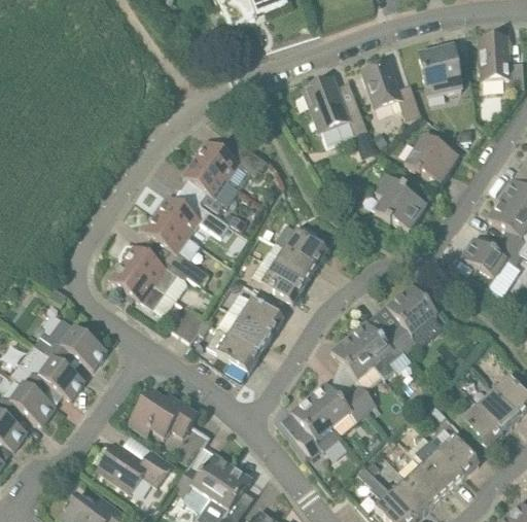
[(285,2),(284,0),(219,0),(230,27),(254,18),(252,10),(264,6),(265,10),(285,2)]
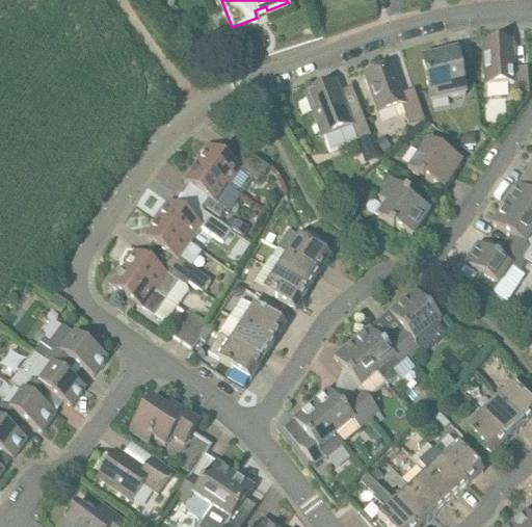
[(509,80),(510,91),(528,90),(527,64),(514,66),(512,37),(482,40),(484,82),(509,80)]
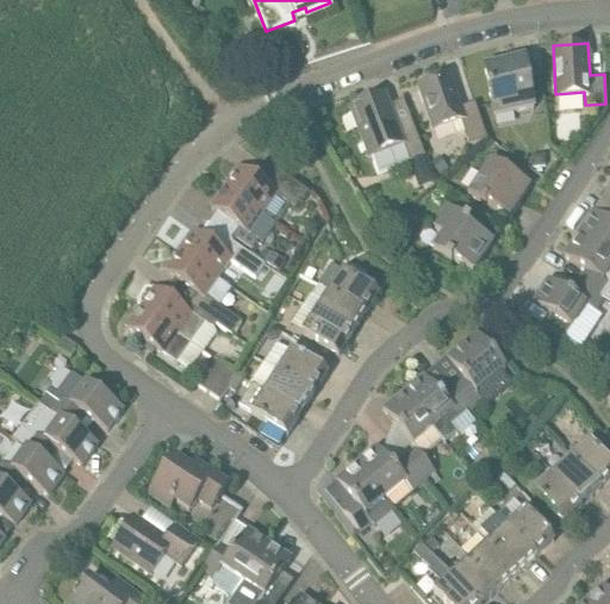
[(493,112),(534,104),(524,55),(484,62),(493,112)]
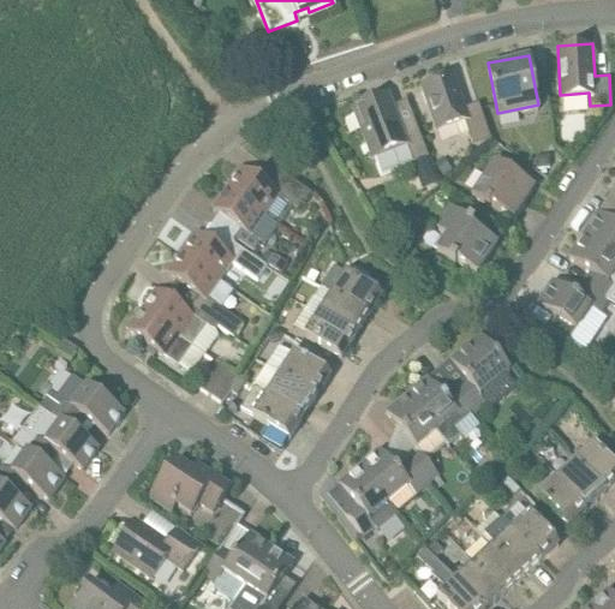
[(478,99),(465,103),(453,72),(449,73),(446,70),(441,69),(436,70),(433,75),(431,79),(421,83),(436,127),(465,118),(472,142),(490,136),(478,99)]
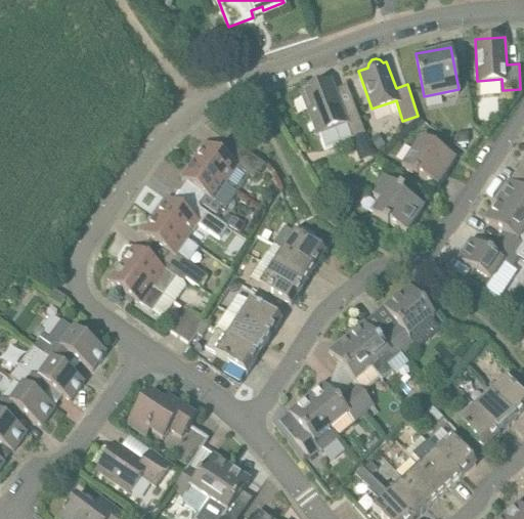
[(353,101),(342,106),(331,78),(300,89),(316,132),(319,131),(324,144),(351,134),(352,135),(364,130),(353,101)]
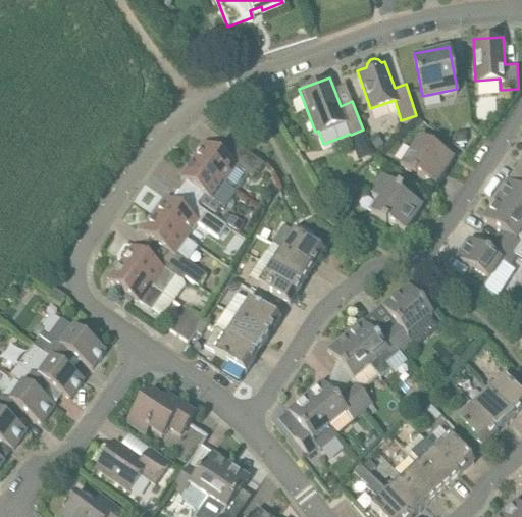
[(467,140),(466,127),(455,128),(455,141),(467,140)]
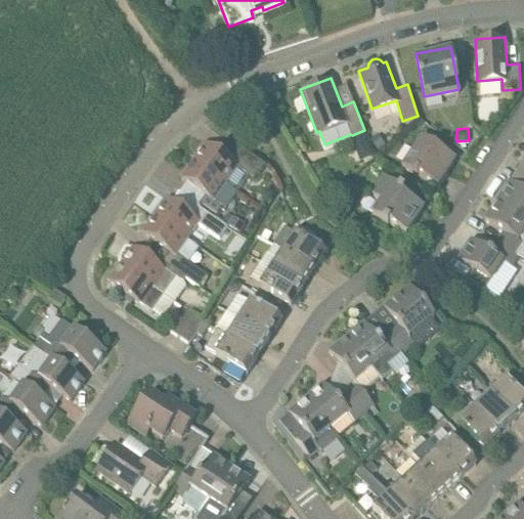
[(385,141),(378,130),(370,136),(378,146),(385,141)]
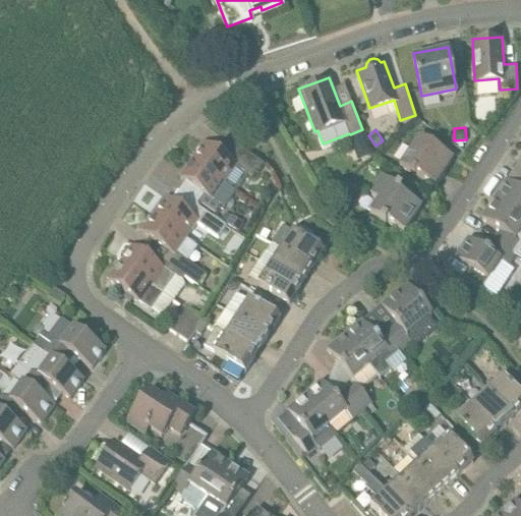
[(414,171),(415,169),(435,182),(453,155),(419,132),(400,161),(414,171)]
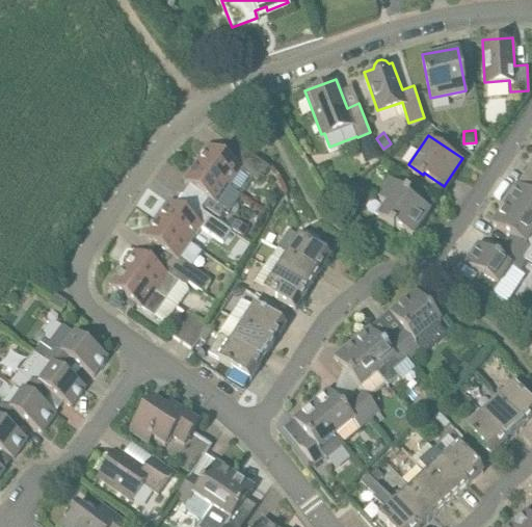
[(244,147),(234,160),(209,142),(196,160),(229,183),(240,166),(257,178),(267,163),(244,147)]
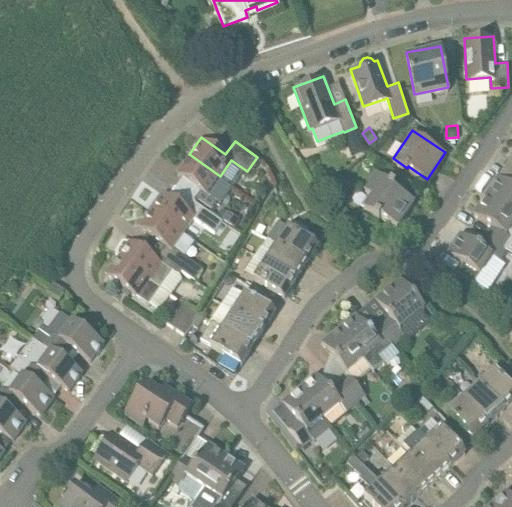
[(189,154),(177,171),(182,175),(200,187),(193,196),(195,198),(196,195),(211,205),(217,198),(208,192),(220,176),(189,154)]
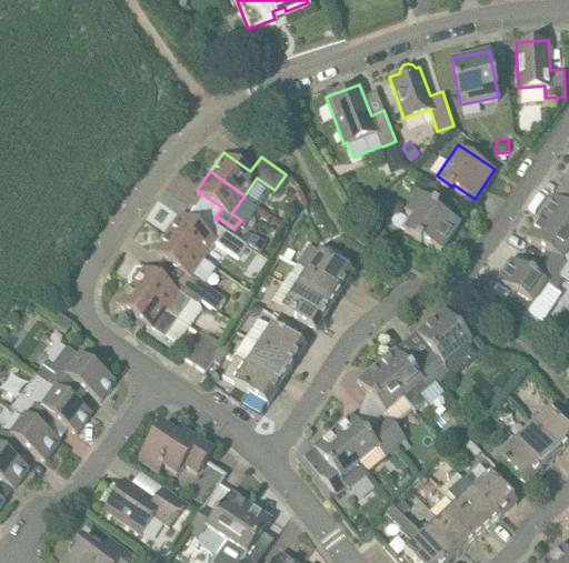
[(459,222),(437,207),(438,203),(418,190),(406,210),(413,215),(403,230),(421,241),(422,239),(440,250),(459,222)]
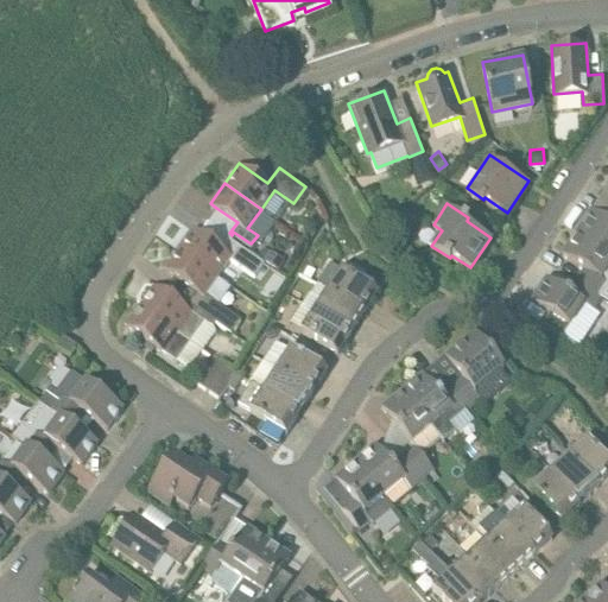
[(607,217),(591,207),(576,229),(607,249),(607,217)]
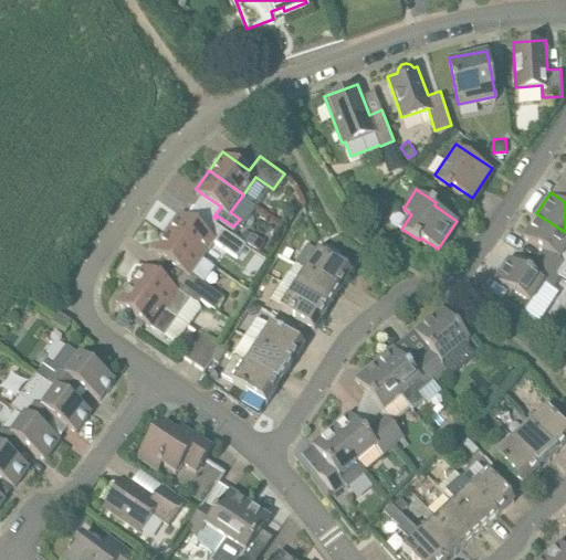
[(180,210),(167,229),(201,253),(212,238),(237,253),(245,241),(215,219),(208,230),(180,210)]
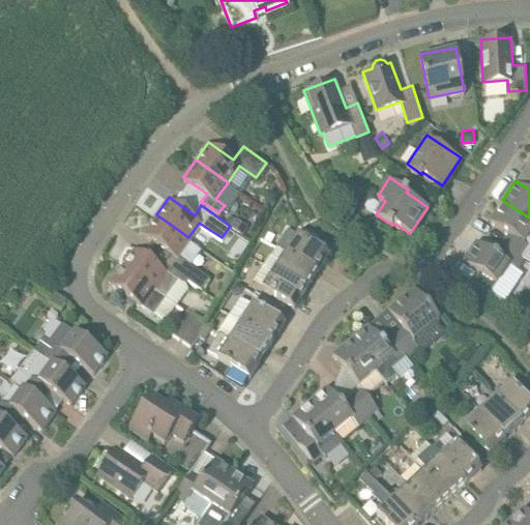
[(529,217),(502,200),(490,219),(508,231),(502,241),(509,246),(524,256),(529,245),(529,217)]
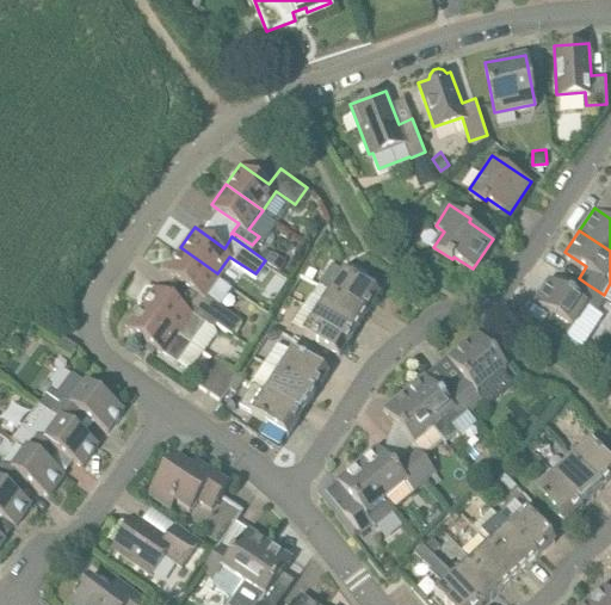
[(258,253),(279,267),(285,257),(265,244),(258,253)]
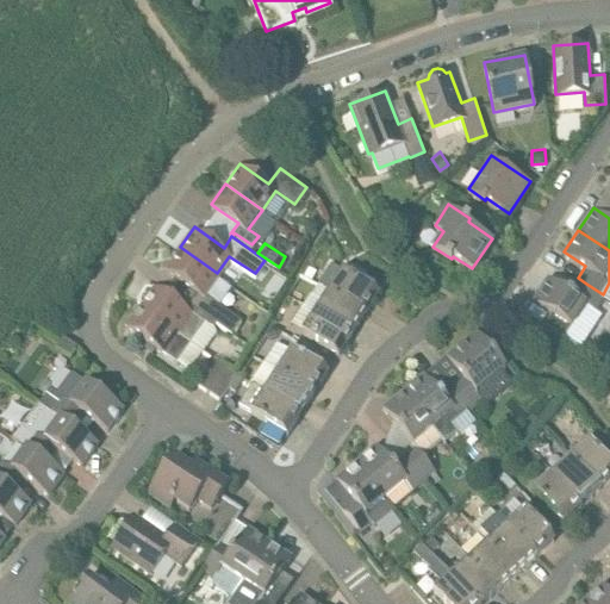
[(205,291),(217,273),(180,247),(166,267),(197,290),(188,300),(194,305),(215,319),(231,331),(242,317),(205,291)]
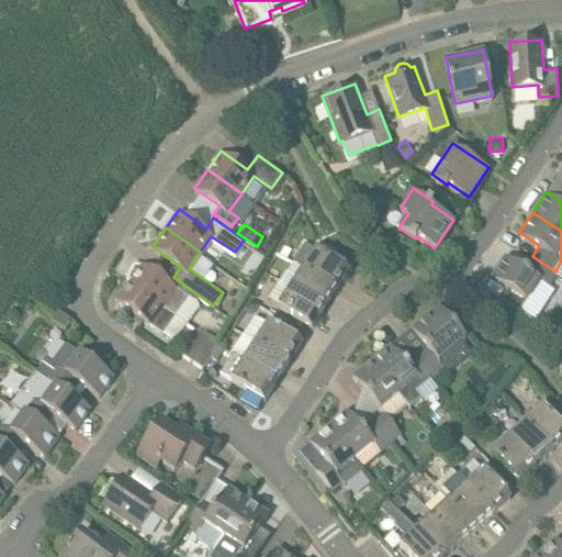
[(305,240),(293,258),(295,259),(299,262),(303,264),(302,265),(336,287),(348,267),(345,265),(349,258),(352,260),(352,259),(338,249),(334,257),(315,245),(305,240)]
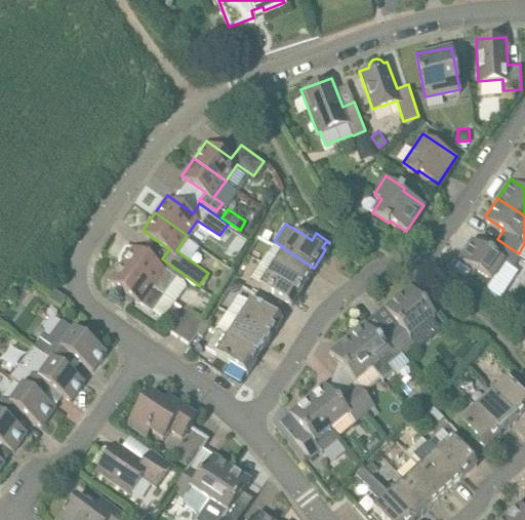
[(270,234),(272,229),(266,226),(261,233),(268,237),(270,234)]
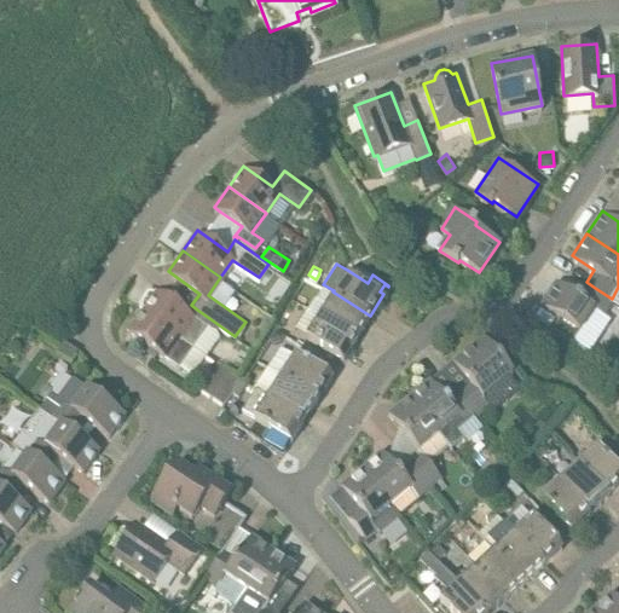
[(556,279),(541,302),(559,316),(551,327),(571,340),(595,306),(603,311),(612,299),(595,288),(586,282),(578,294),(556,279)]
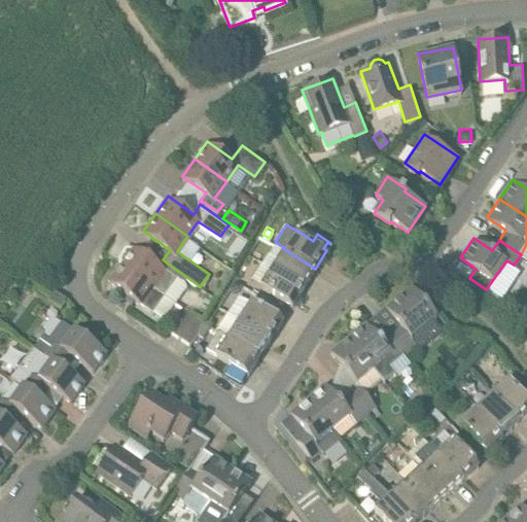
[(126,243),(117,255),(120,263),(153,285),(165,293),(175,301),(176,301),(187,284),(183,279),(185,276),(168,264),(166,268),(152,258),(134,245),(133,245),(126,243)]
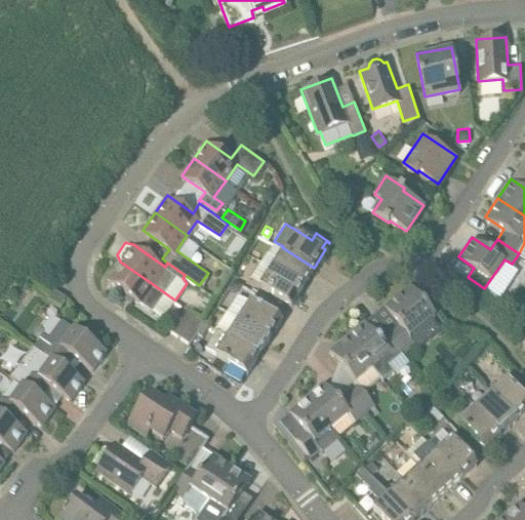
[(271,266),(301,285),(314,268),(282,247),(283,246),(276,242),(269,251),(277,256),(271,266)]
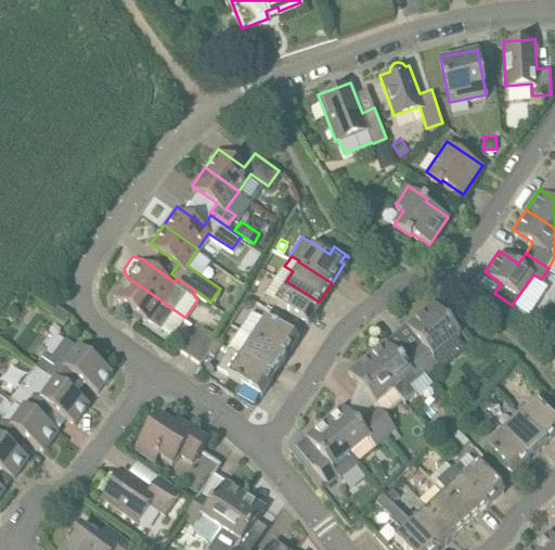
[(160,328),(173,309),(127,277),(114,295),(160,328)]
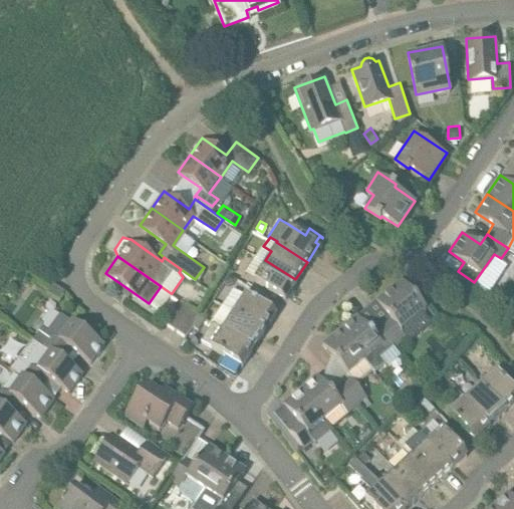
[(284,297),(295,279),(265,260),(254,278),(284,297)]
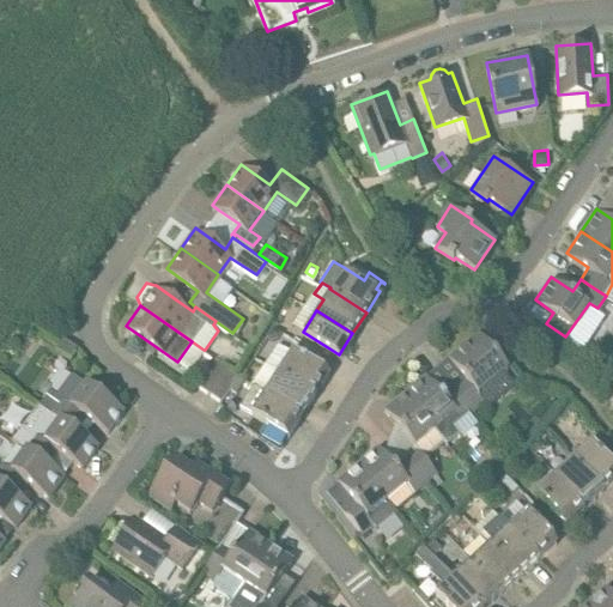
[(279,334),(283,328),(272,322),(266,332),(272,335),(279,334)]
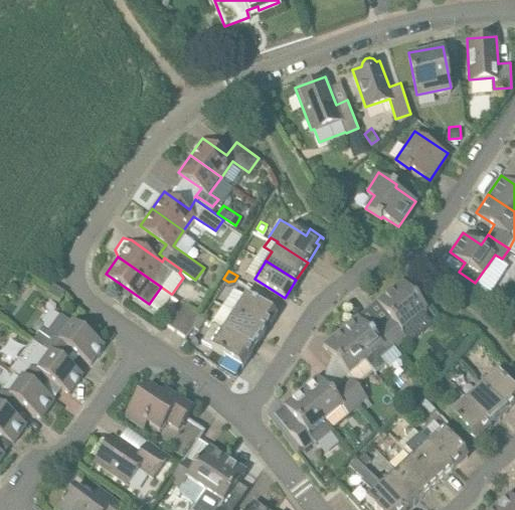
[(390,316),(381,323),(397,343),(406,335),(401,328),(426,307),(401,278),(376,299),(390,316)]
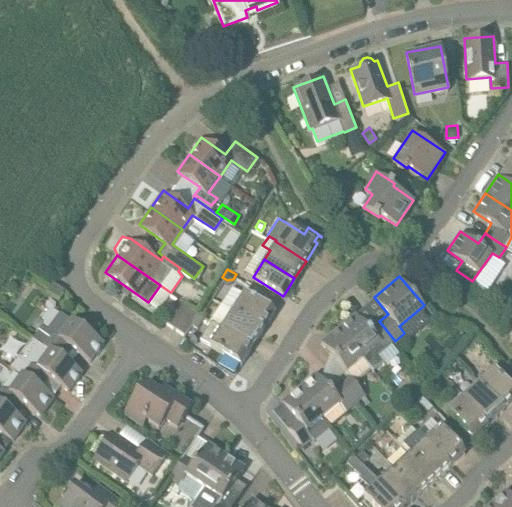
[(46,287),(58,296),(64,287),(53,279),(46,287)]
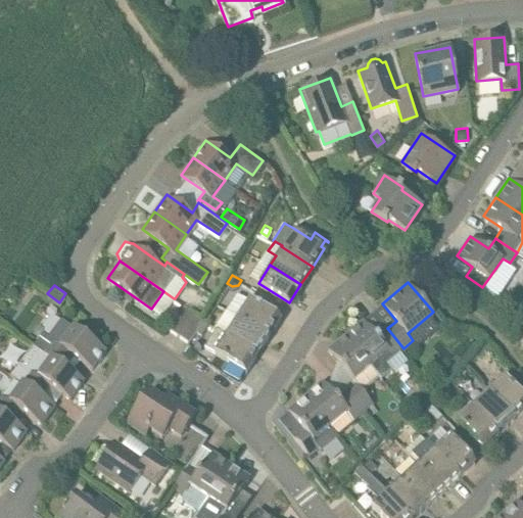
[(236,290),(226,308),(238,315),(269,334),(280,316),(249,296),(248,298),(236,290)]
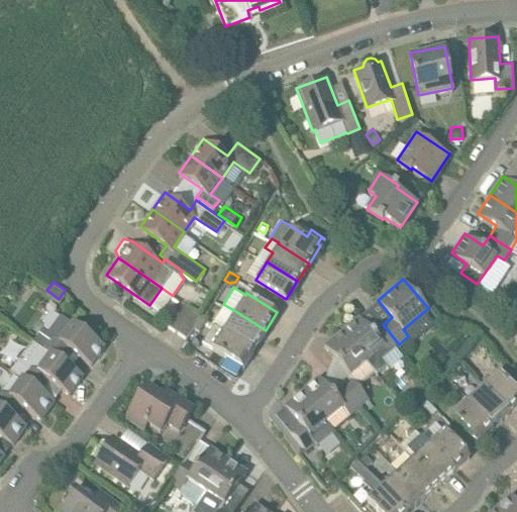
[(168,322),(176,328),(192,305),(181,297),(165,320),(168,322)]
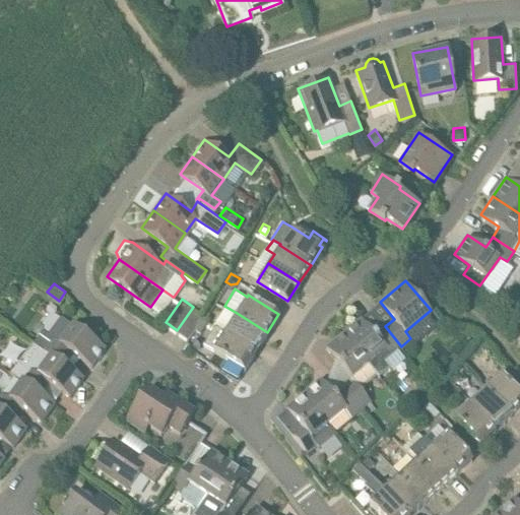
[(224,306),(213,323),(214,324),(225,330),(256,350),(267,332),(237,313),(224,306)]
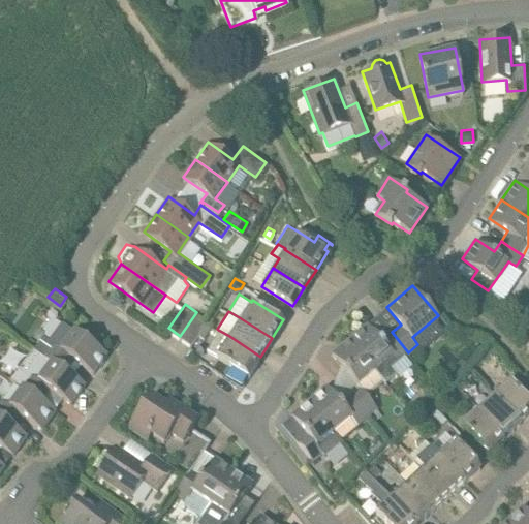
[(191,344),(208,320),(196,312),(180,336),(191,344)]
